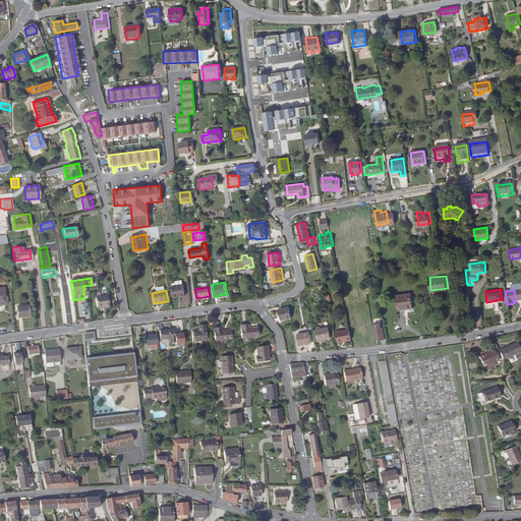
[(104,306),(104,308),(107,307),(105,295),(94,297),(95,307),(104,306)]
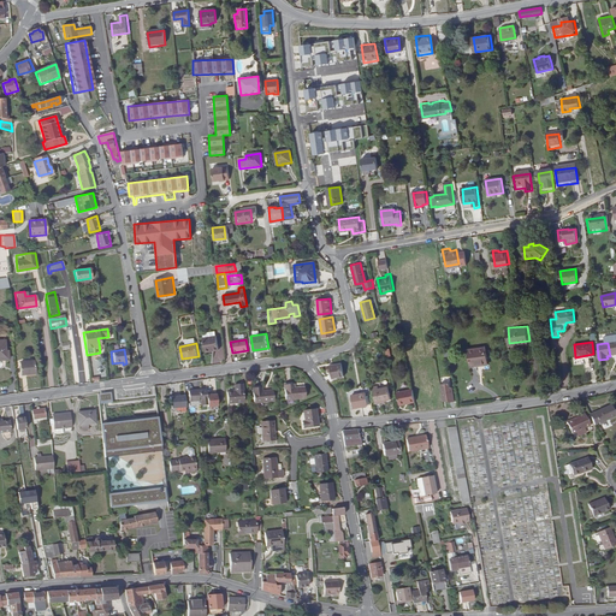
[(477,353),(479,369),(487,368),(485,351),(477,353)]
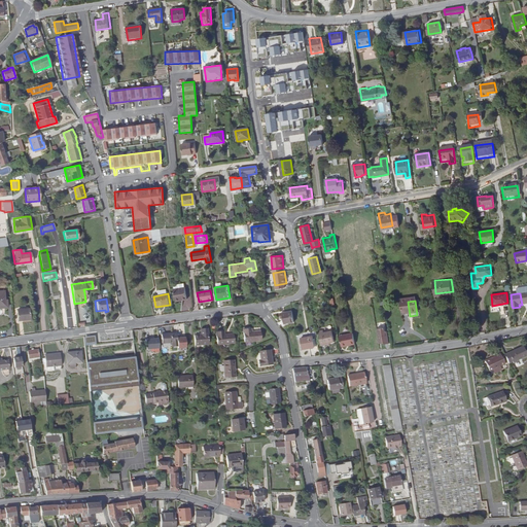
[(410,316),(408,302),(400,303),(402,316),(409,315),(410,316)]
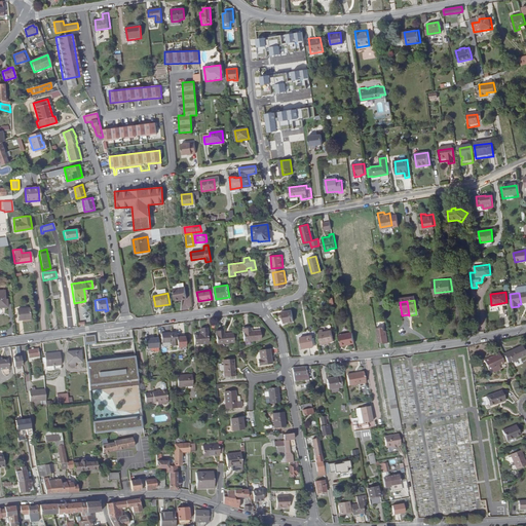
[(20,320),(27,318),(31,317),(29,307),(17,308),(20,320)]
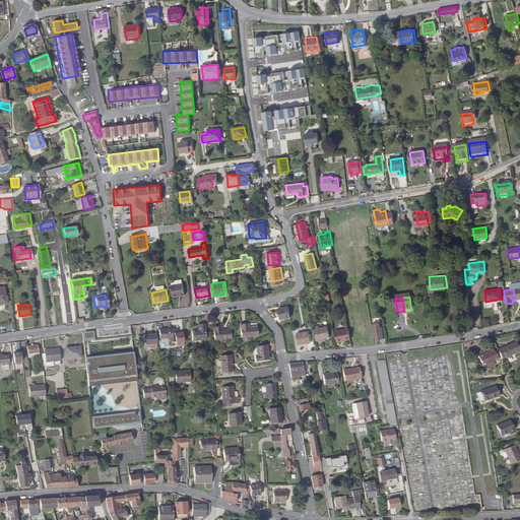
[(280,320),(289,318),(288,308),(276,310),(277,315),(279,315),(280,320)]
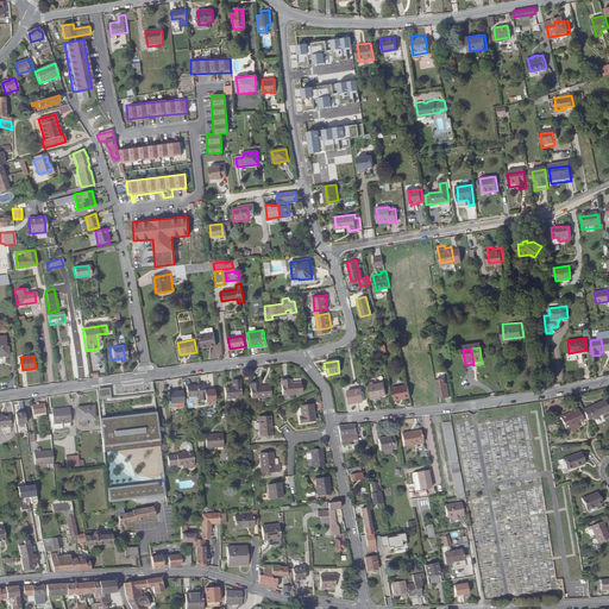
[(232,387),(233,397),(243,397),(242,378),(233,380),(233,385),(232,387)]
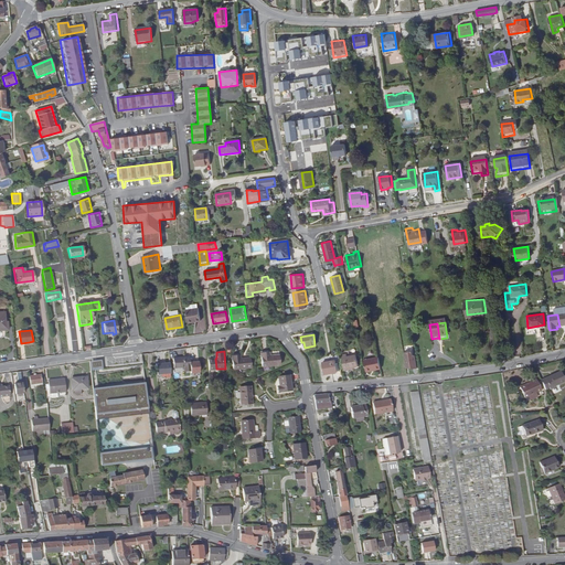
[(269,352),(262,352),(262,366),(280,364),(279,355),(269,355),(269,352)]
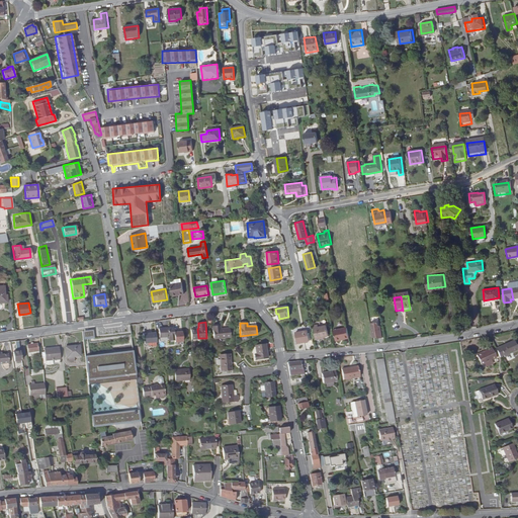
[(220,325),(212,325),(213,337),(230,336),(230,328),(221,328),(220,325)]
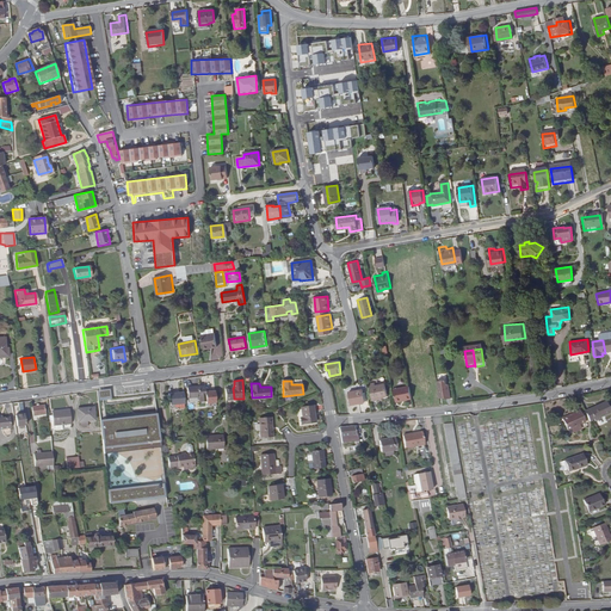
[(384,383),(369,387),(372,401),(377,400),(376,399),(381,397),(387,396),(384,383)]
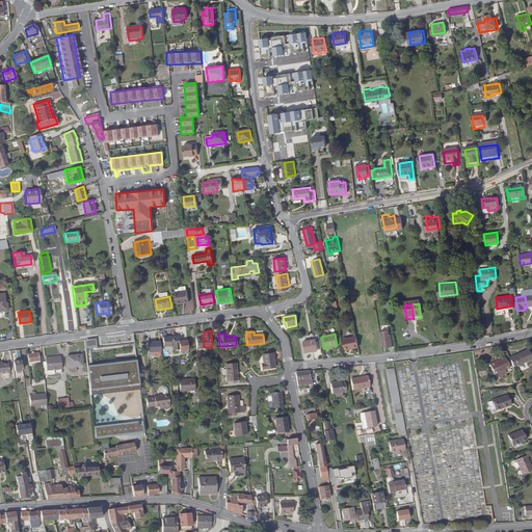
[(179,337),(163,338),(164,350),(180,349),(188,348),(188,341),(179,341),(179,337)]
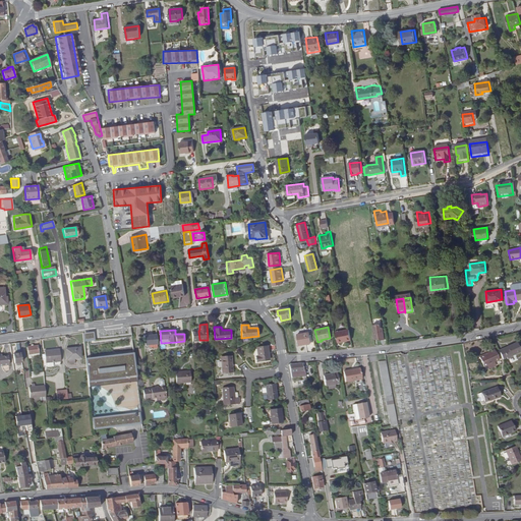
[(338,344),(351,341),(349,330),(345,331),(345,333),(336,334),(338,344)]
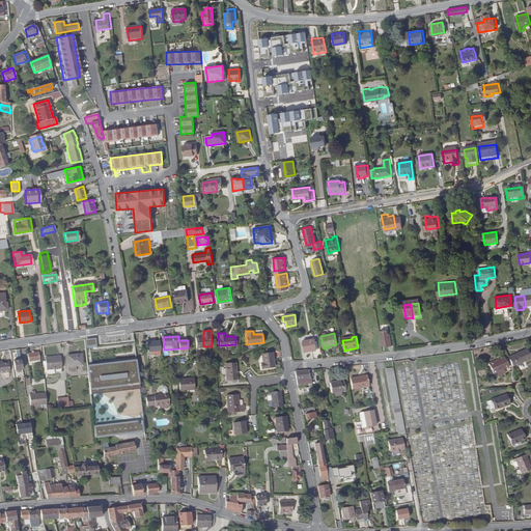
[(84,339),(85,348),(95,346),(94,338),(84,339)]
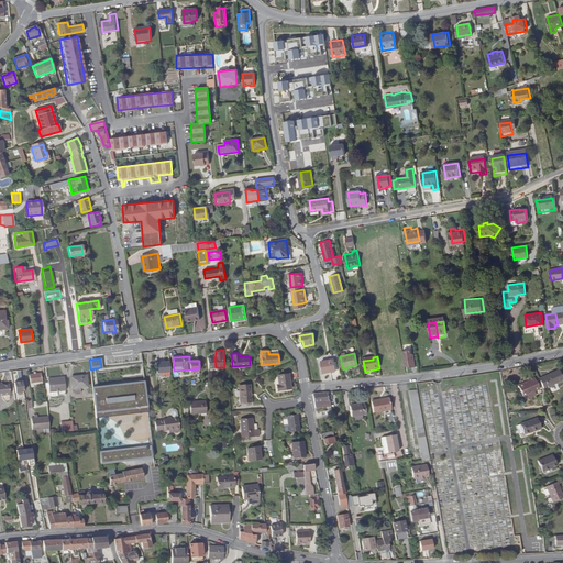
[(335,370),(333,359),(320,361),(322,372),(335,370)]
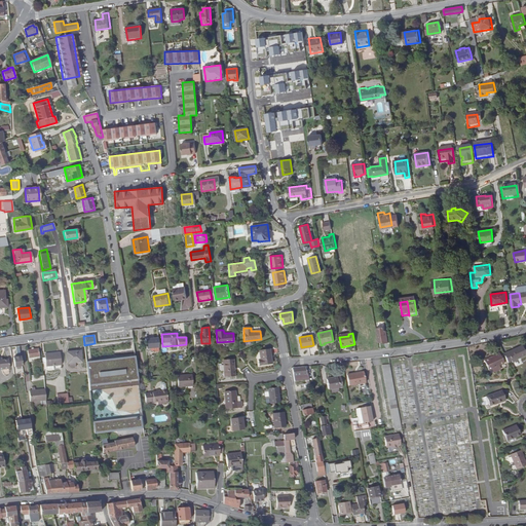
[(13,367),(23,366),(20,345),(15,346),(17,357),(12,358),(13,367)]
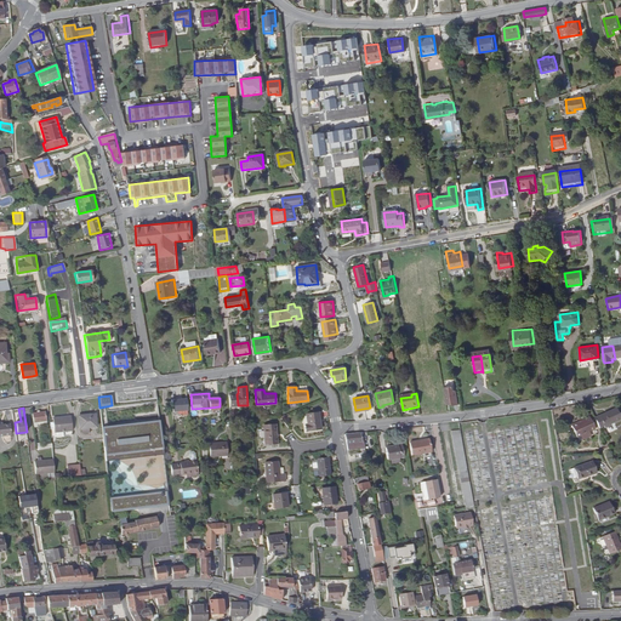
[(616,408),(594,417),(598,427),(603,426),(604,427),(611,425),(610,422),(620,417),(616,408)]
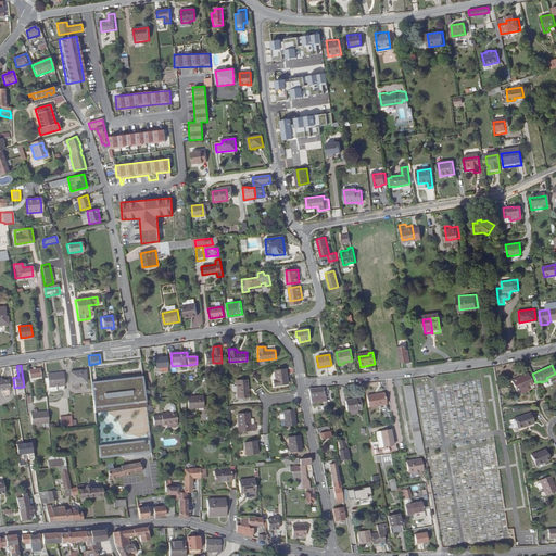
[(41,370),(30,371),(32,380),(42,379),(41,370)]
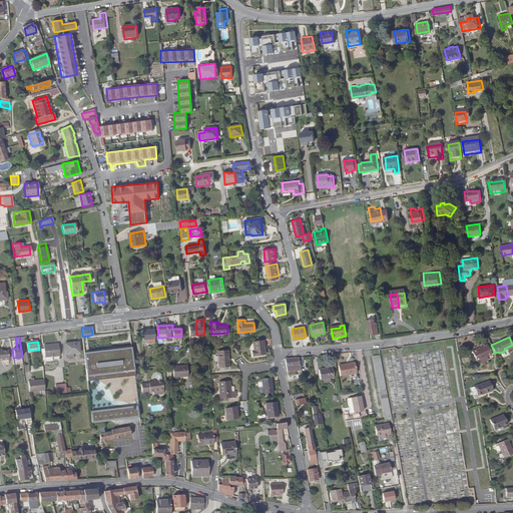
[(78,342),(64,344),(65,354),(79,353),(78,342)]
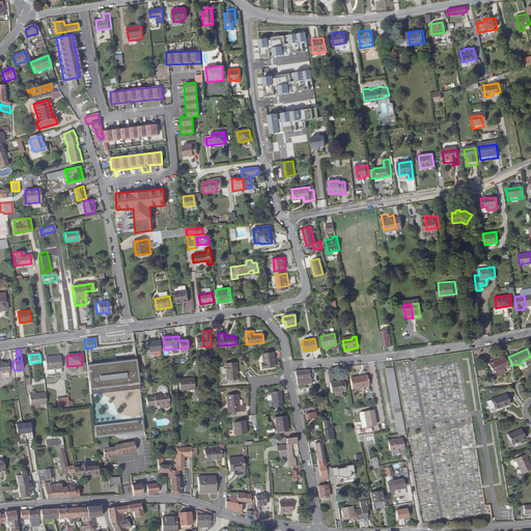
[(271,354),(261,354),(261,363),(259,363),(260,368),(272,367),(271,354)]
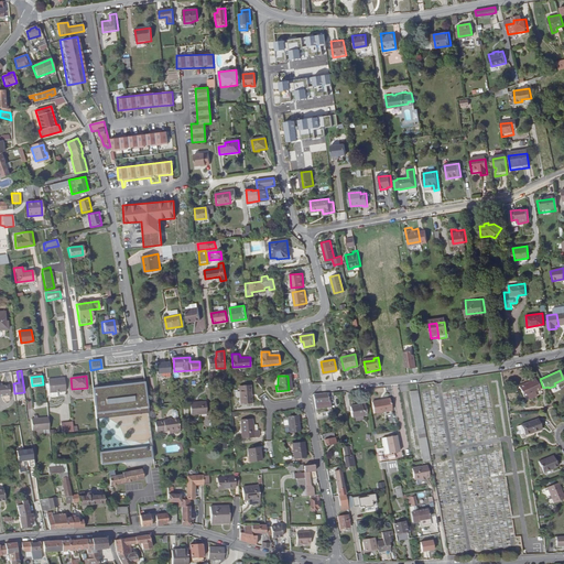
[(49,384),(45,384),(46,390),(49,390),(50,393),(65,391),(64,378),(49,380),(49,384)]
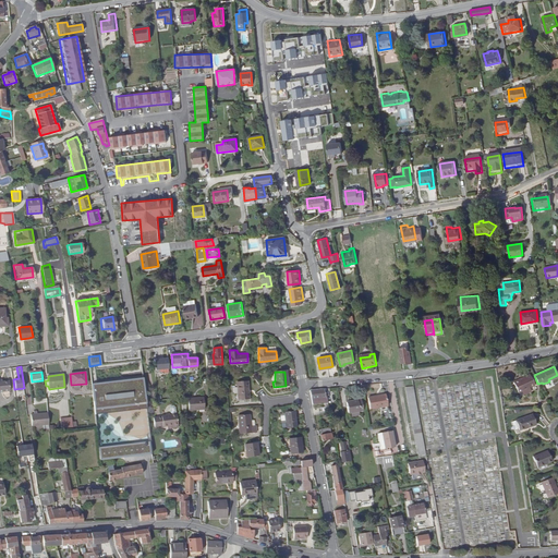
[(534,385),(530,375),(512,381),(518,392),(534,385)]
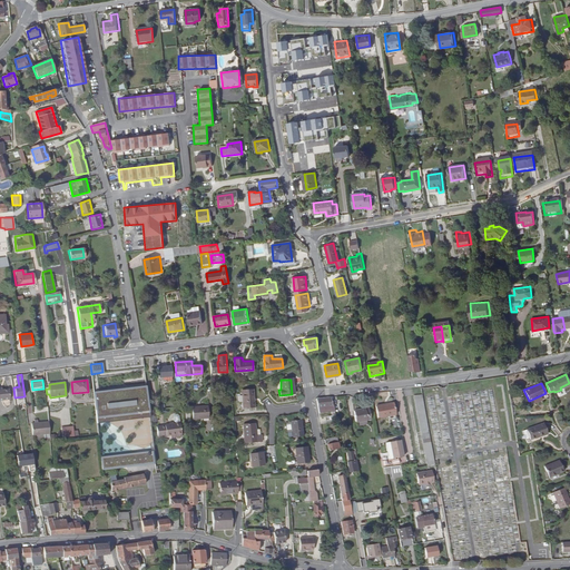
[(147,385),(92,392),(96,419),(149,412),(147,385)]
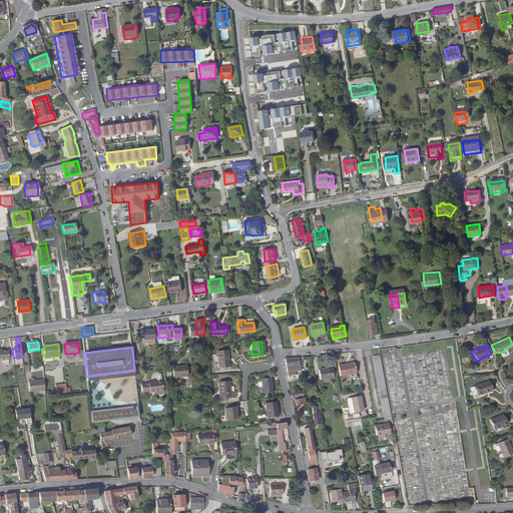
[(0,359),(9,359),(8,350),(2,351),(0,350),(0,359)]
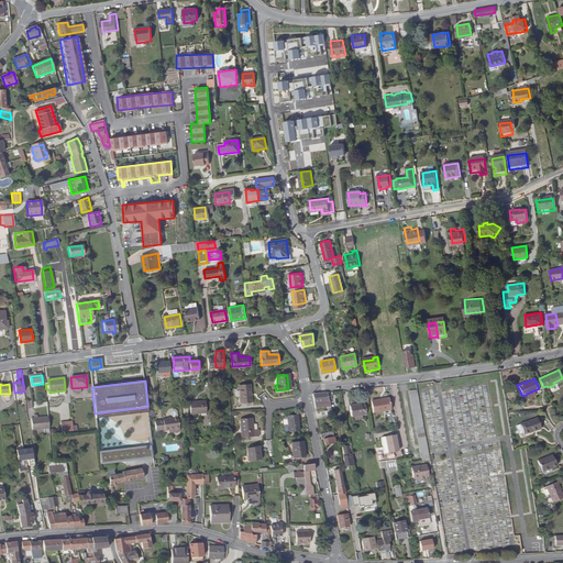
[(250,384),(239,385),(240,401),(251,401),(250,384)]
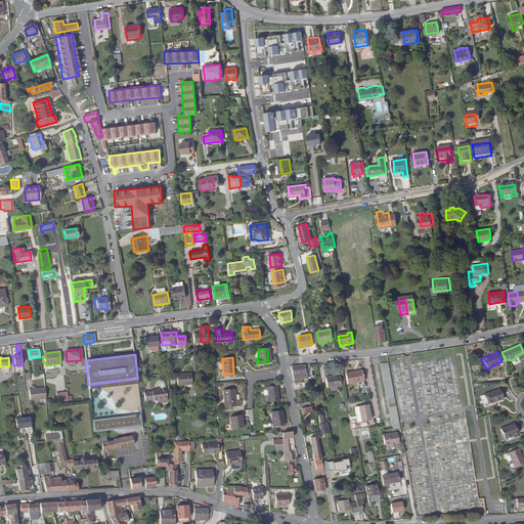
[(305,374),(304,365),(291,366),(292,375),(303,374),(304,382),(294,383),(295,388),(309,386),(306,374),(305,374)]
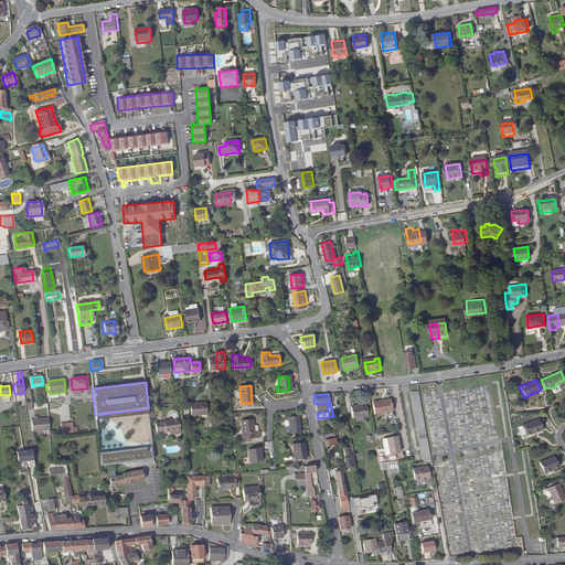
[(430,456),(418,394),(412,395),(422,457),(430,456)]
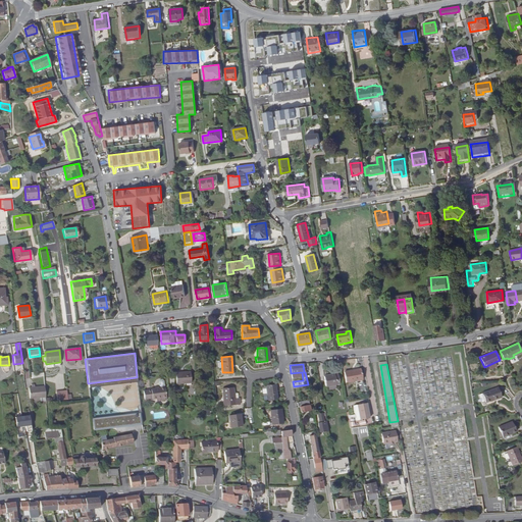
[(361,379),(359,368),(342,371),(344,382),(350,381),(361,379)]
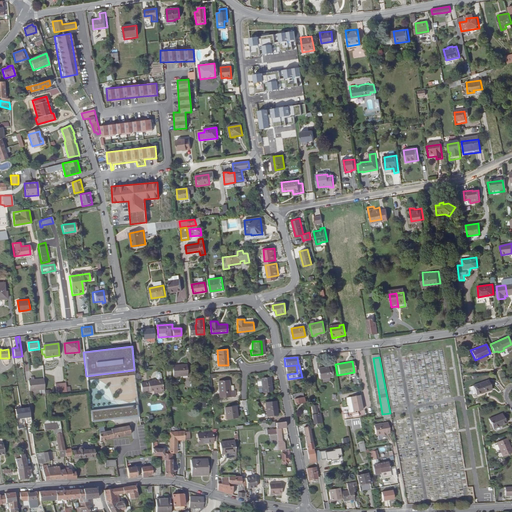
[(186,364),(172,365),(172,376),(187,375),(186,364)]
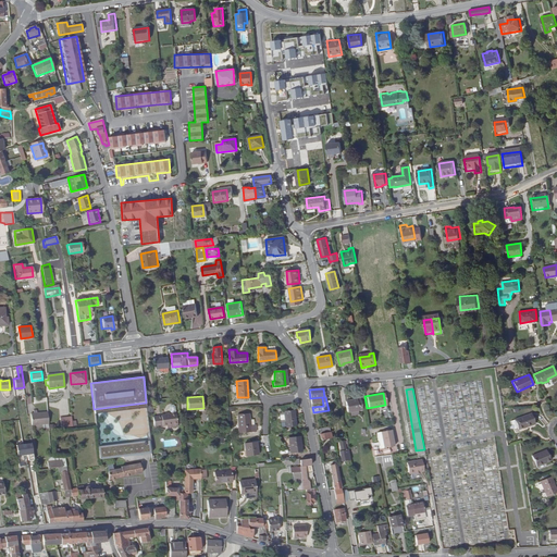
[(322,397),(310,398),(312,407),(323,406),(322,397)]
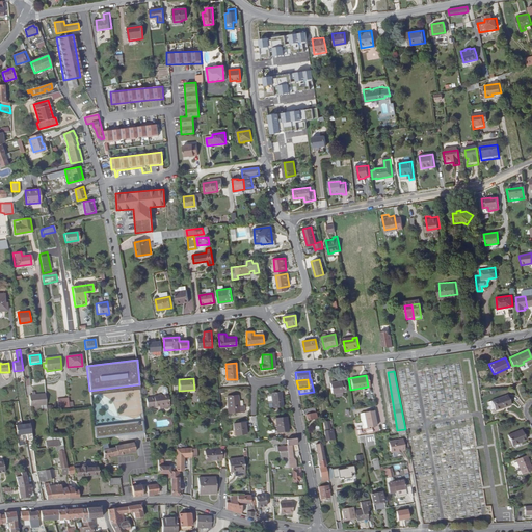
[(345,391),(343,380),(329,382),(331,393),(345,391)]
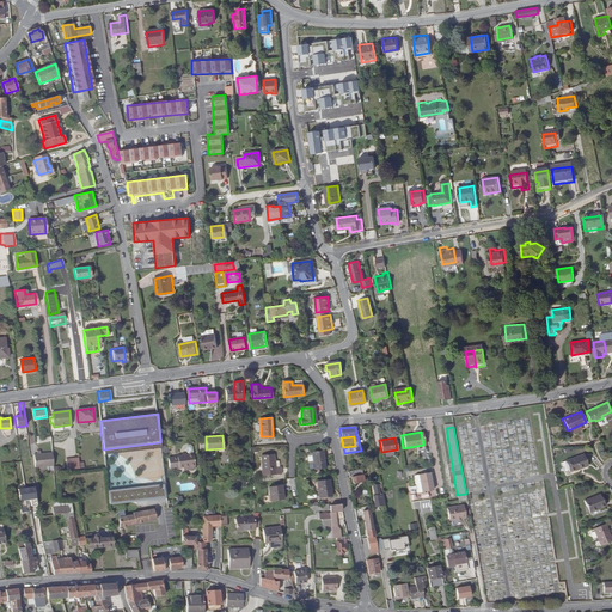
[(103,450),(103,454),(158,447),(161,484),(106,490),(108,491),(155,485),(157,497),(109,502),(109,505),(166,497),(160,442),(103,450)]
